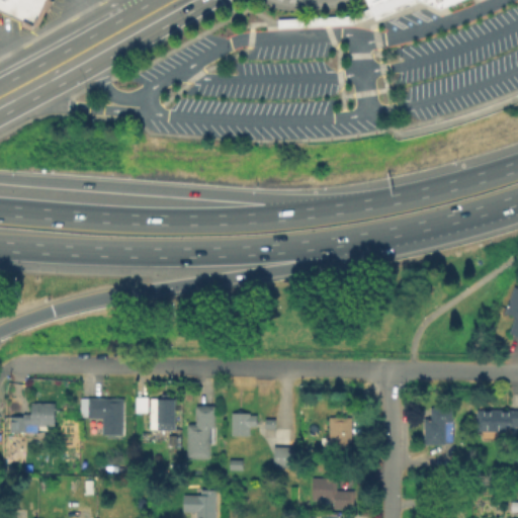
[(0,0),(51,0),(46,11),(42,10),(37,22),(28,29),(17,24),(17,18),(0,10),(0,0)]
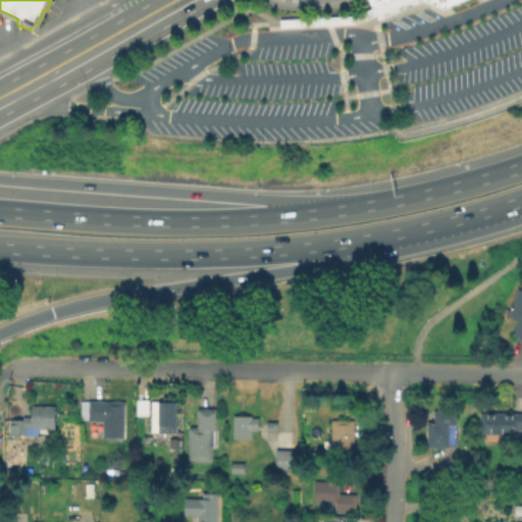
[(352,14),(370,7),(367,0),(457,0),(440,7),(421,0),(375,18),(374,14),(371,15),(358,21),(353,22),(277,27),(277,22),(277,18),(352,14)]
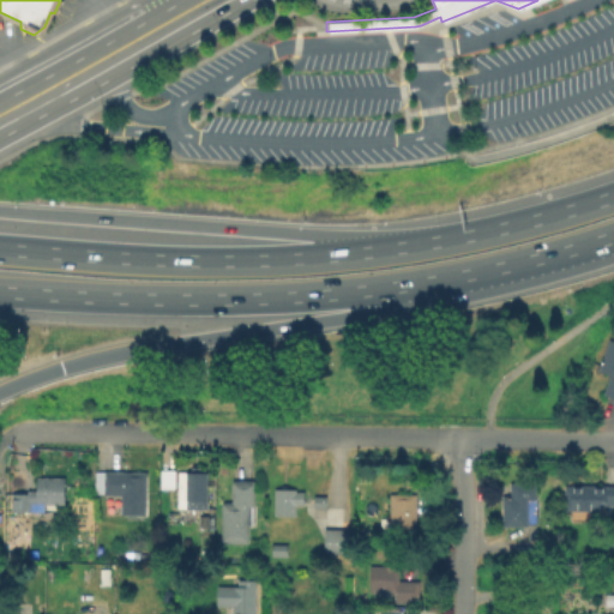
[(613,401),(605,398),(611,377),(600,373),(609,342),(613,343),(613,401)]
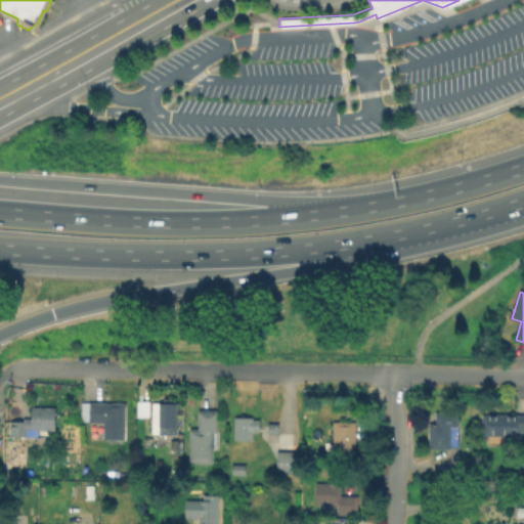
[(137,417),(137,402),(150,402),(150,417),(137,417)]
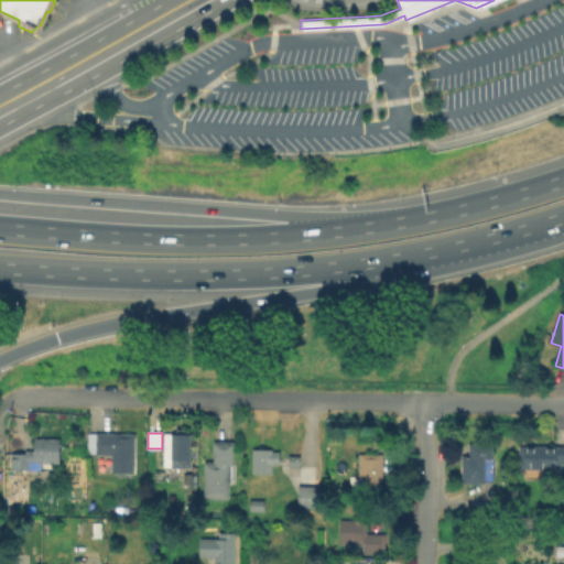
[(137,435),(136,475),(110,475),(111,457),(97,457),(97,434),(137,435)]
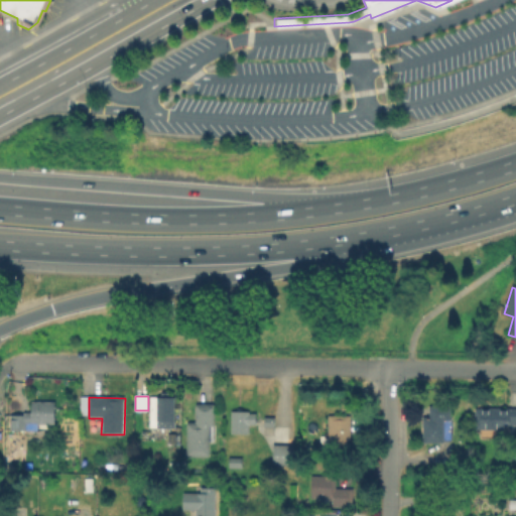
[(175,398),(175,428),(151,428),(150,399),(175,398)]
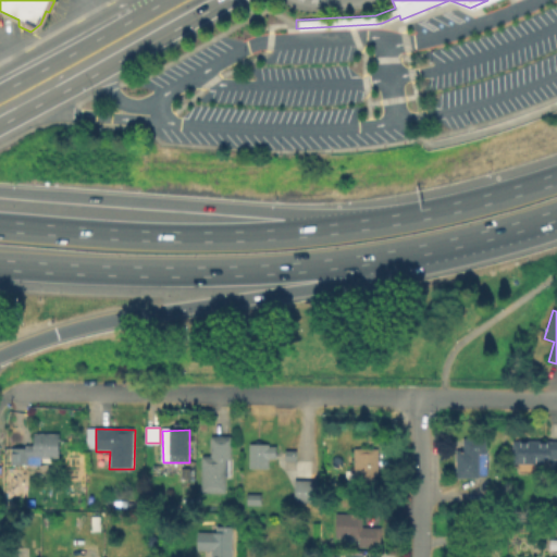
[(59,435),(60,459),(40,459),(40,466),(12,466),(13,449),(26,449),(26,446),(36,446),(36,435),(59,435)]
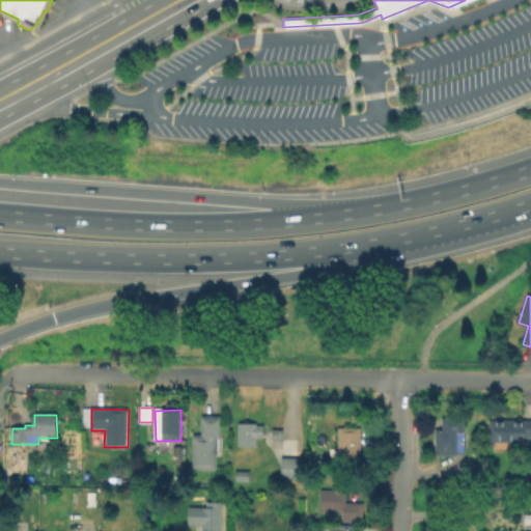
[(221,417),(220,456),(215,456),(215,471),(192,471),(192,436),(201,436),(201,416),(221,417)]
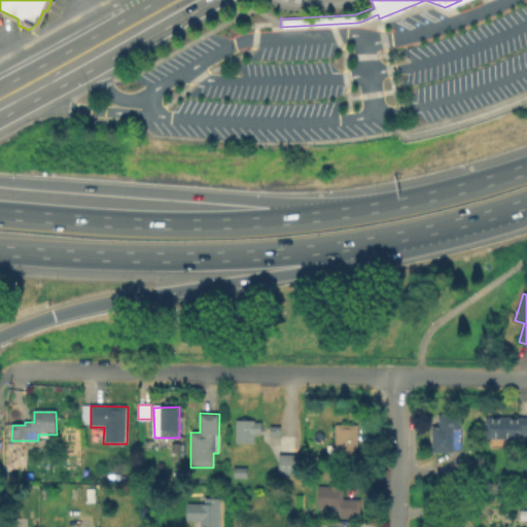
[(454,432),(455,454),(433,454),(432,428),(440,428),(438,417),(460,417),(460,431),(454,432)]
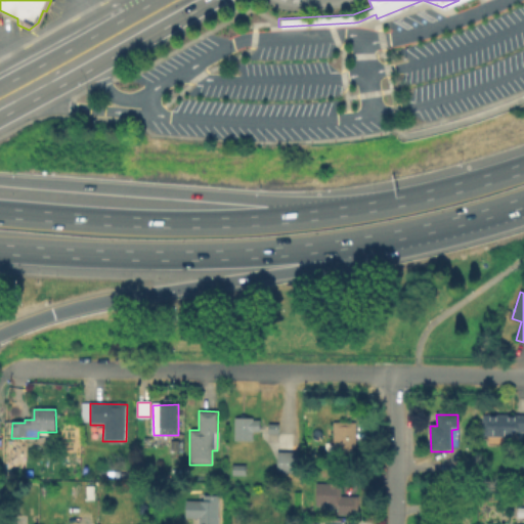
[(523,416),(523,433),(513,433),(513,438),(482,438),(482,416),(523,416)]
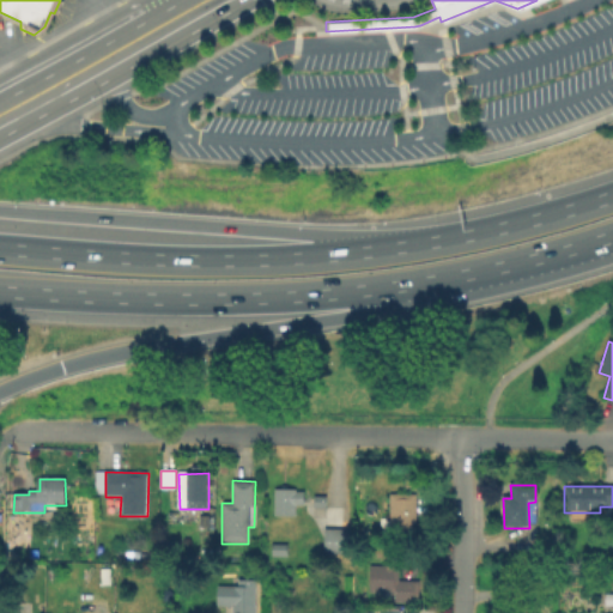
[(305,492),(305,505),(297,505),(297,517),(275,517),(275,490),(298,490),(298,492),(305,492)]
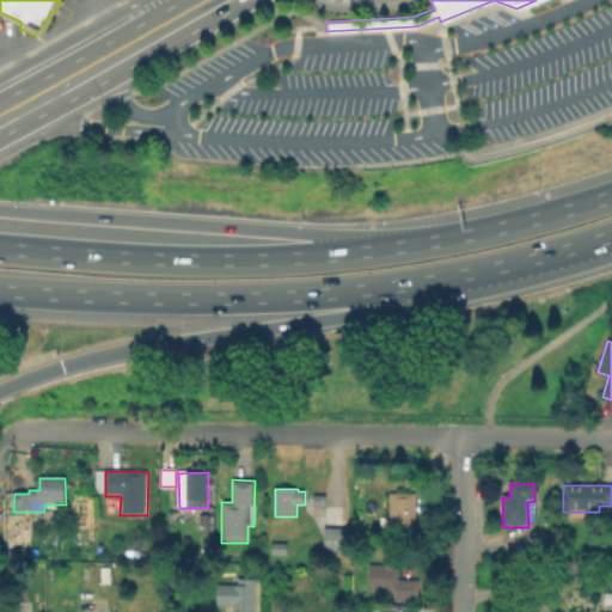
[(415,493),(415,540),(389,542),(389,494),(415,493)]
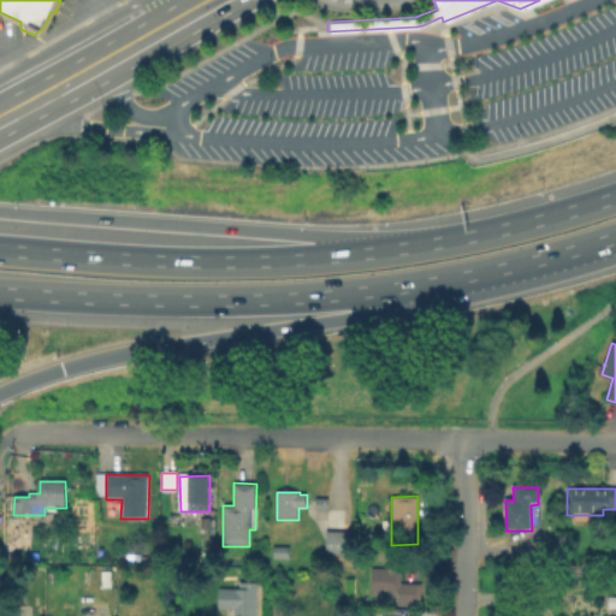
[(330,499),(329,511),(315,511),(317,499),(330,499)]
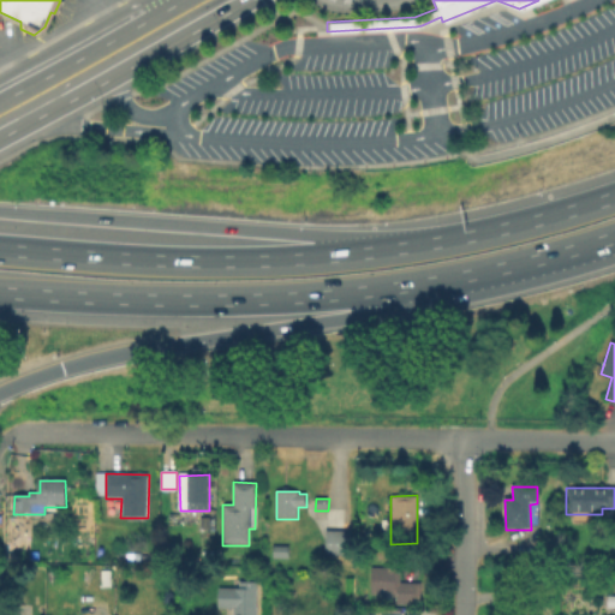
[(210,518),(210,530),(201,530),(201,518),(210,518)]
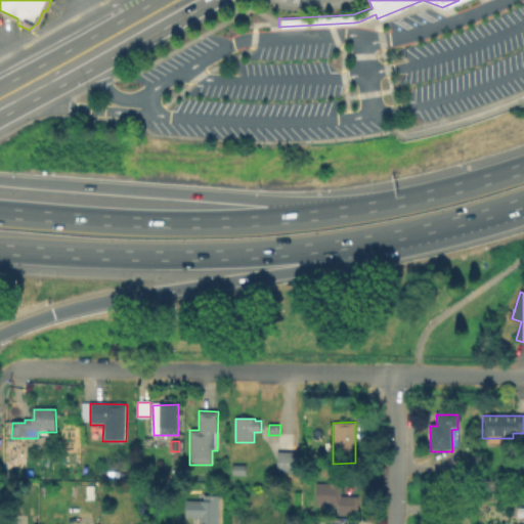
[(300,452),(299,475),(277,475),(277,462),(277,453),(300,452)]
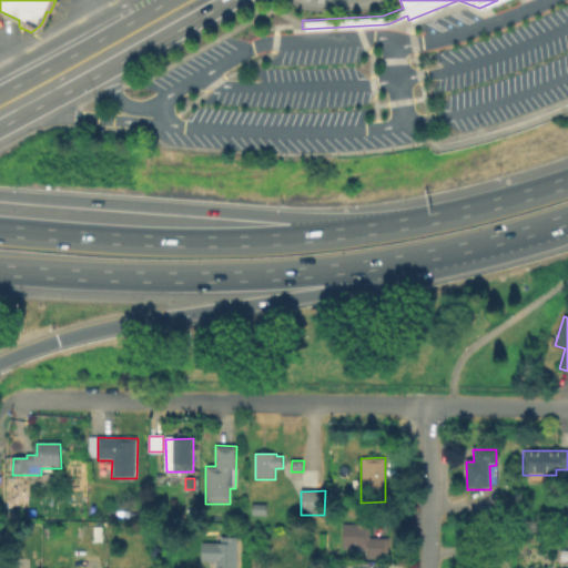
[(389,539),(388,559),(351,558),(351,549),(343,549),(344,524),(371,525),(369,538),(389,539)]
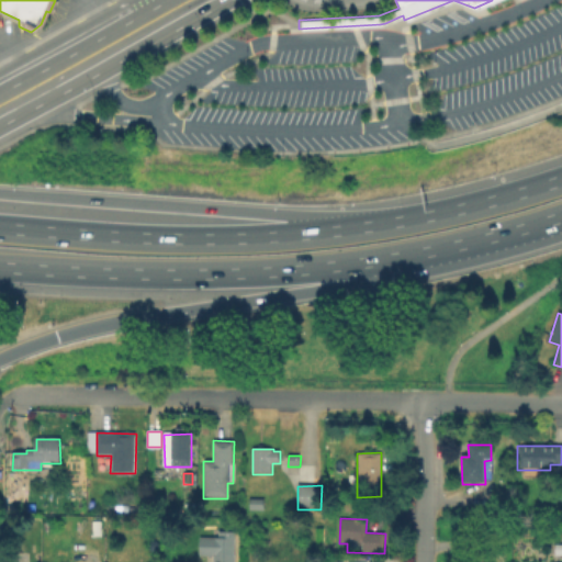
[(234,532),(234,561),(212,561),(212,557),(199,557),(198,538),(217,539),(217,532),(234,532)]
